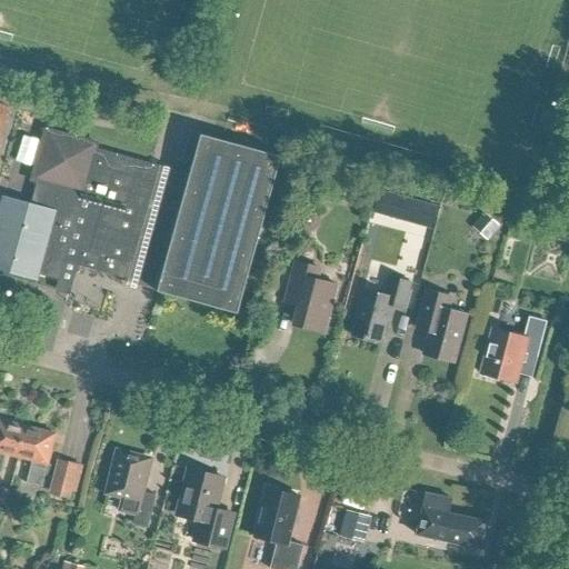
[(169,175),(157,170),(158,167),(95,149),(97,143),(48,130),(35,178),(40,179),(33,205),(2,196),(0,201),(0,270),(37,281),(39,272),(59,278),(56,288),(70,291),(78,265),(126,278),(126,282),(137,286),(239,313),(282,156),(202,133),(191,176),(170,170),(169,175)]
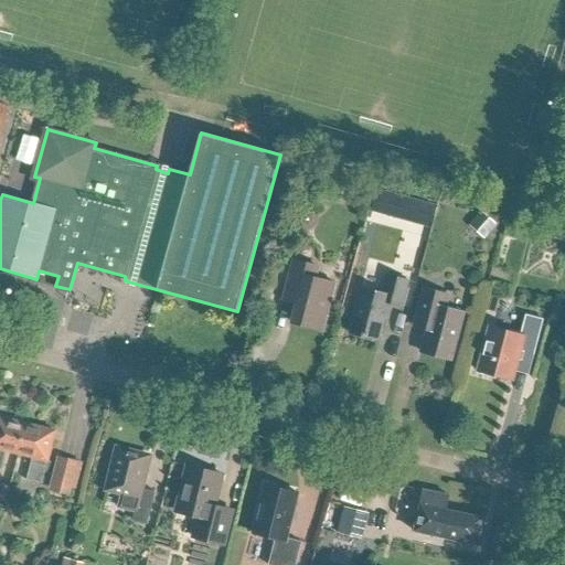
[(477,214),(469,224),(483,236),(494,222),(489,217),(480,210),(477,214)]
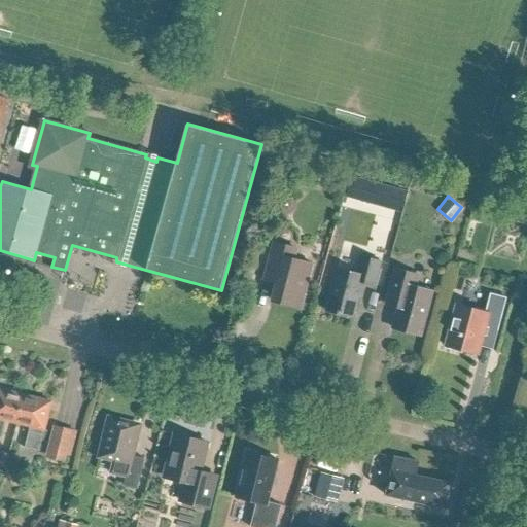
[(526,209),(521,208),(517,222),(526,224),(526,209)]
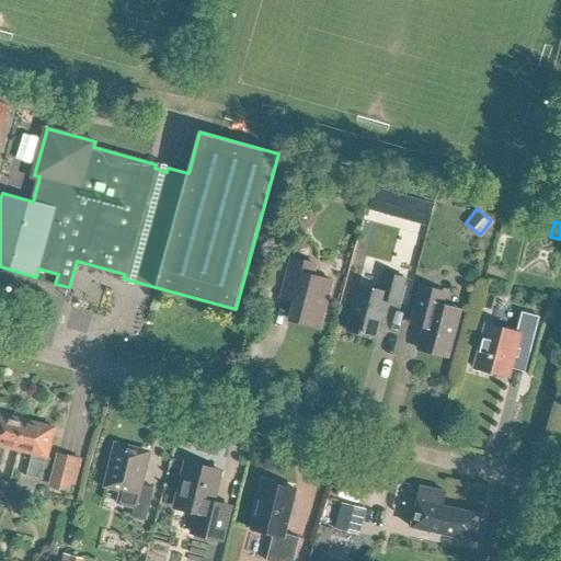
[(316,264),(290,258),(289,264),(279,262),(274,283),(284,285),(279,298),(294,301),(289,320),(319,328),(332,281),(312,275),(316,264)]
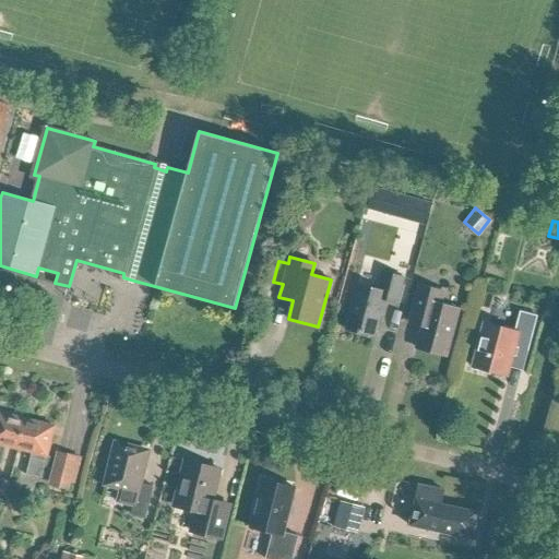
[(397,302),(404,277),(382,271),(377,289),(356,284),(345,329),(375,336),(384,299),(397,302)]
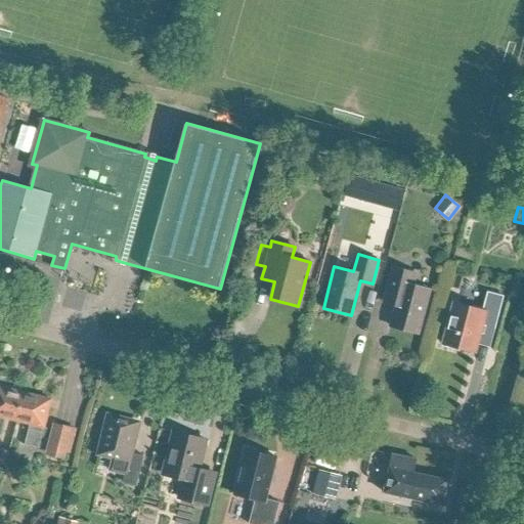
[(418,333),(429,290),(412,285),(416,273),(393,267),(383,304),(395,307),(390,325),(418,333)]
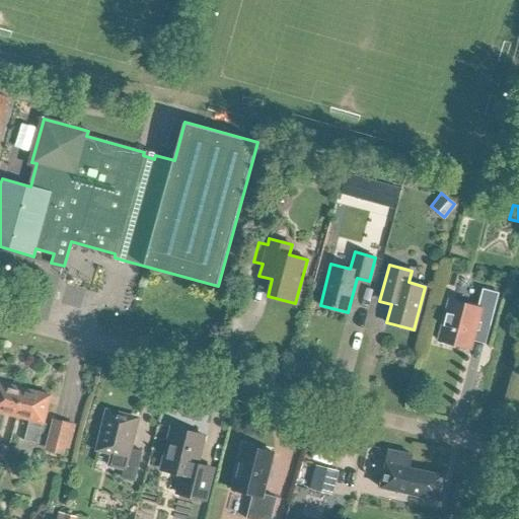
[(490,324),(499,293),(483,288),(476,307),(449,299),(439,341),(469,349),(477,321),(490,324)]
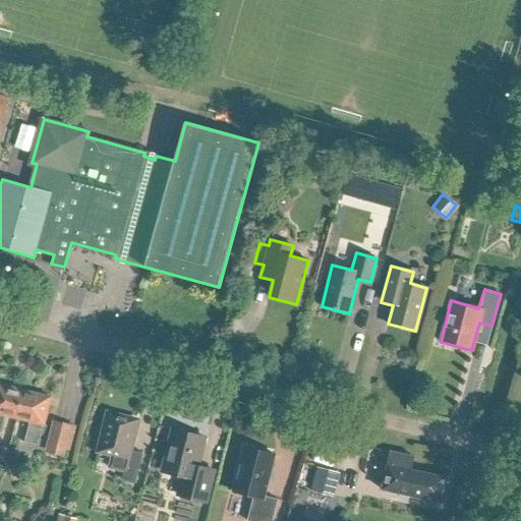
[(16,418),(23,390),(0,384),(0,426),(3,414),(16,418)]
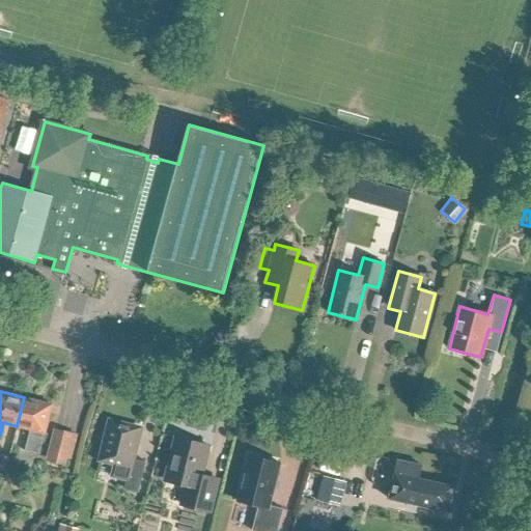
[(24,397),(17,426),(29,429),(24,450),(39,453),(51,404),(24,397)]
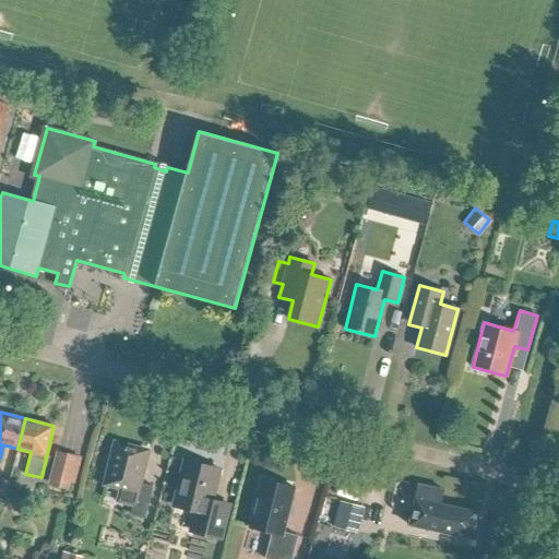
[(144,518),(152,486),(140,483),(147,451),(115,442),(105,484),(119,487),(115,502),(132,507),(130,514),(144,518)]
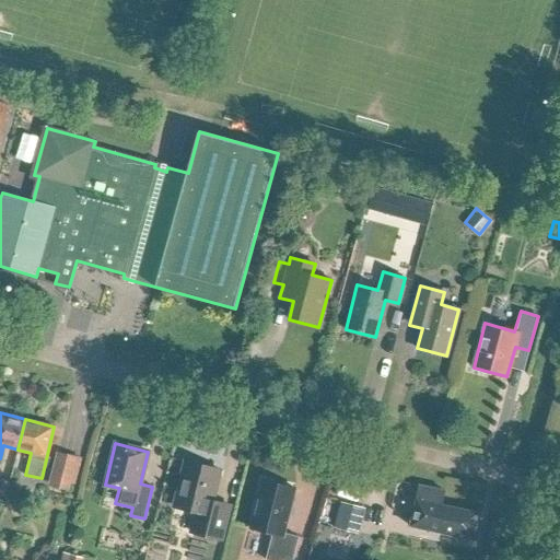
[(74,483),(81,458),(56,452),(48,486),(68,491),(70,482),(74,483)]
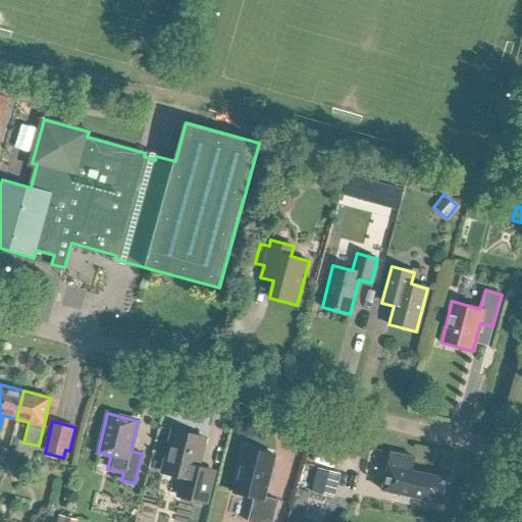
[(208,505),(216,471),(212,470),(218,447),(206,444),(207,438),(173,430),(163,472),(180,477),(175,497),(208,505)]
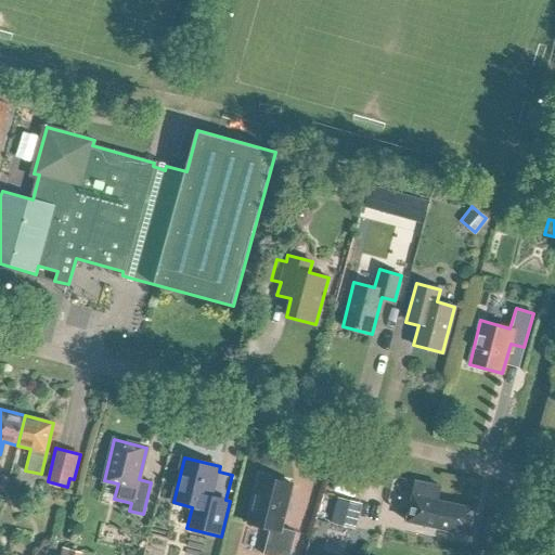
[(263,554),(265,554),(289,554),(295,531),(281,528),(292,483),(260,476),(248,523),(267,527),(269,531),(263,554)]
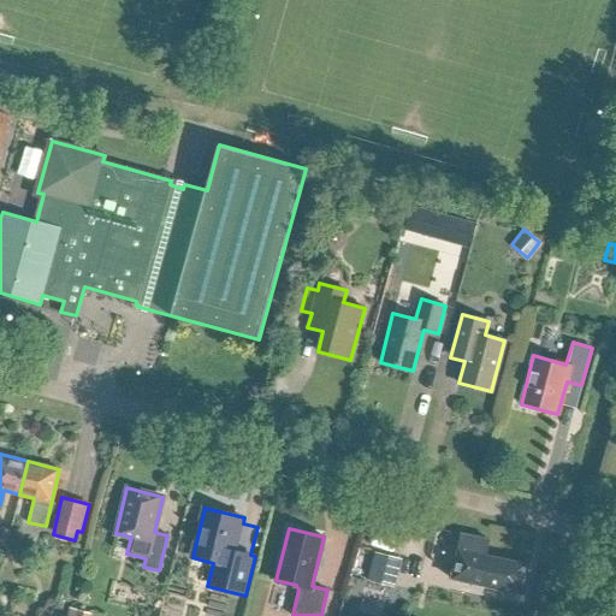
[(520,593),(526,563),(486,555),(490,540),(461,533),(450,578),(520,593)]
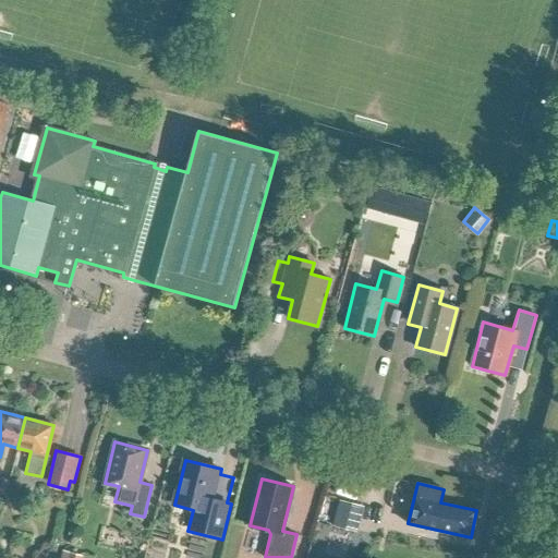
[(358,533),(364,507),(339,500),(332,526),(358,533)]
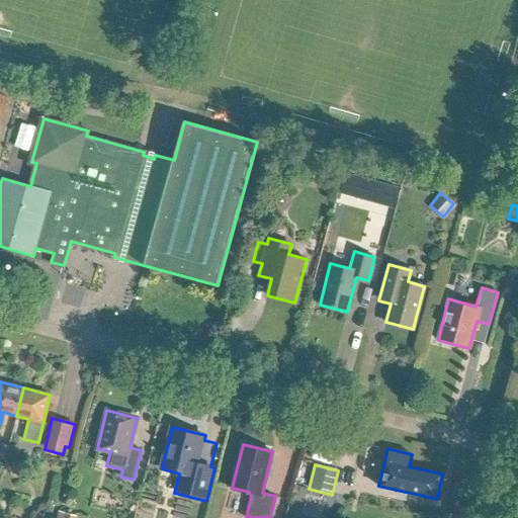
[(178,500),(176,517),(190,517),(192,501),(178,500)]
